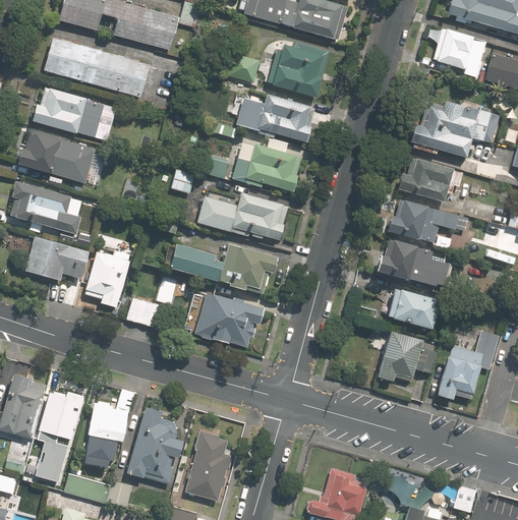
[(177,16),(116,0),(61,0),(56,18),(95,29),(100,13),(116,17),(112,33),(169,49),(177,16)]
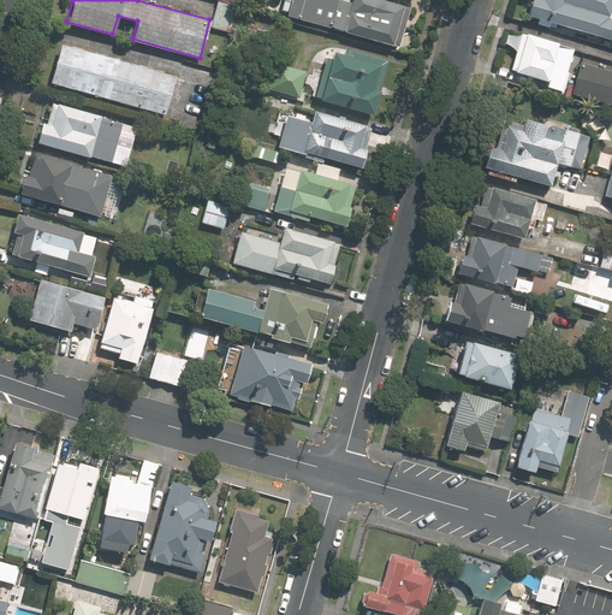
[(352,0),(351,3),(343,0),(280,0),(279,9),(287,11),(286,15),(392,45),(392,43),(399,46),(410,7),(384,0),(352,0)]
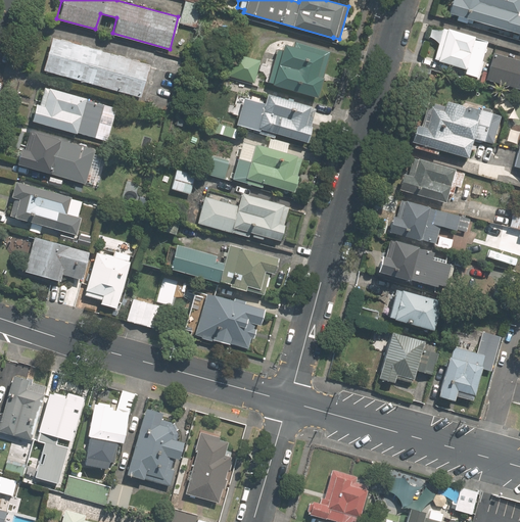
[(455,0),(452,12),(519,32),(519,0),(455,0)]
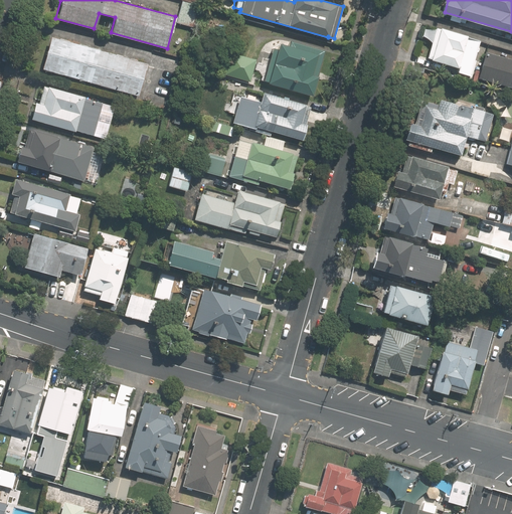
[(200,6),(185,1),(178,24),(194,28),(200,6)]
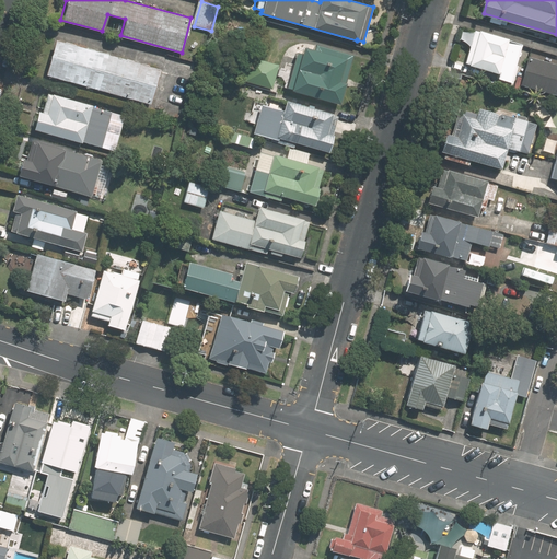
[(482,33),(476,31),(467,63),(472,65),(472,67),(500,74),(499,79),(512,83),(522,45),(510,42),(511,39),(482,32),(482,33)]
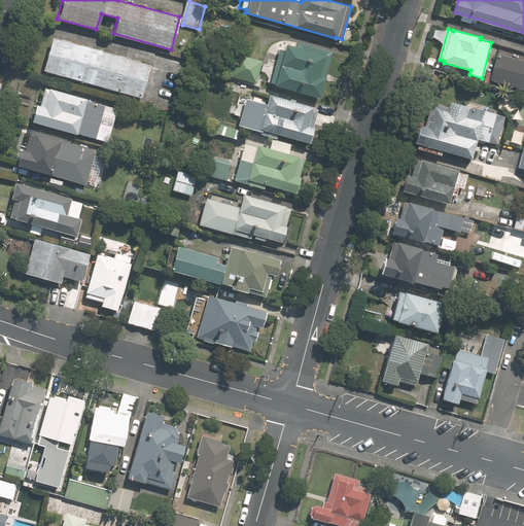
[(50,37),(41,70),(140,98),(149,65),(50,37)]
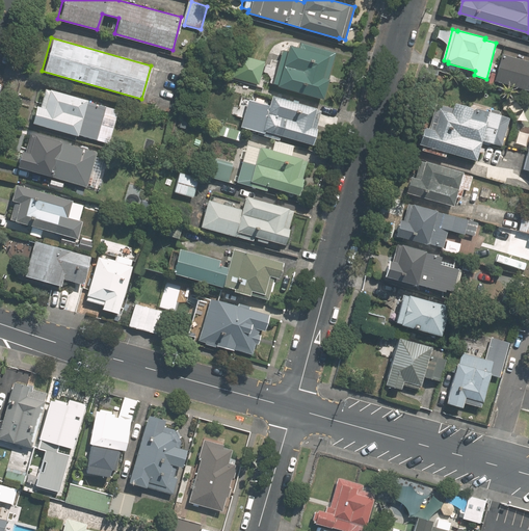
[(275,85),(320,98),(334,52),(298,42),(296,48),(287,45),(285,50),(281,48),(271,82),(275,83),(275,85)]
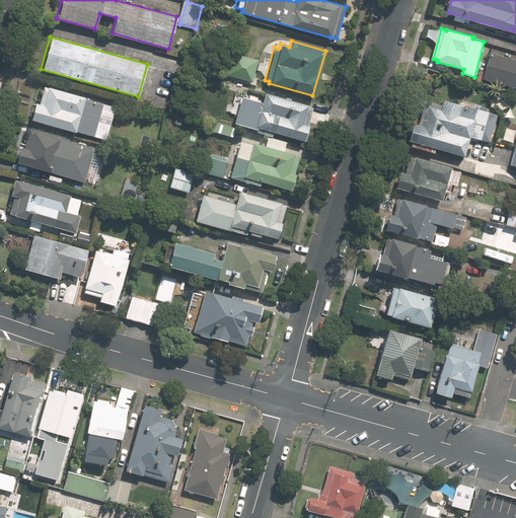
[(225,73),(252,81),(258,60),(231,52),(225,73)]
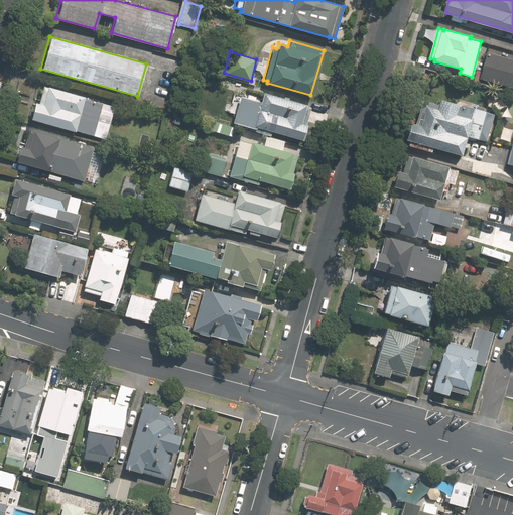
[(512,57),(490,51),(482,78),(512,87),(512,57)]
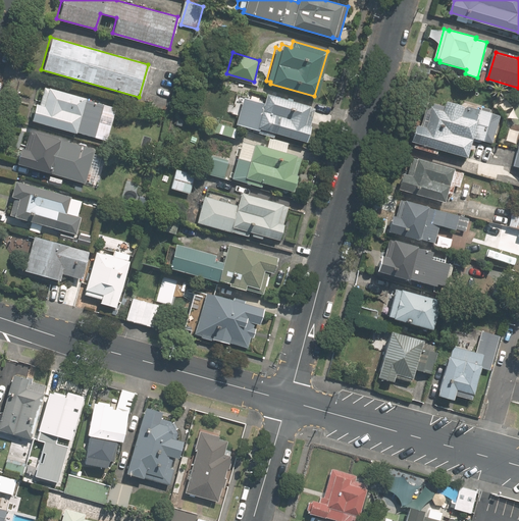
[(204,73),(202,82),(211,84),(214,75),(204,73)]
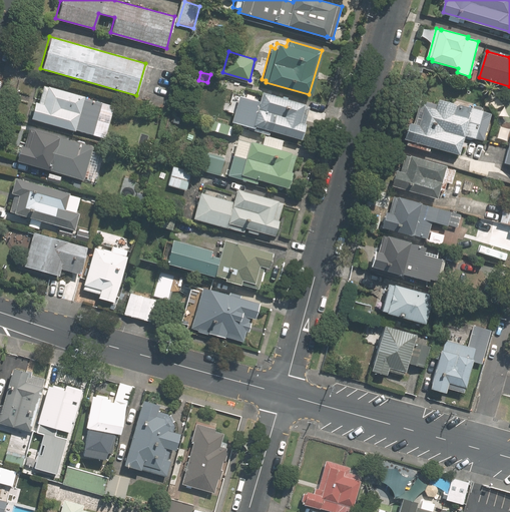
[(35,102),(31,118),(75,131),(77,121),(89,125),(92,114),(101,117),(105,103),(85,97),(85,96),(48,86),(48,87),(45,86),(40,103),(35,102)]
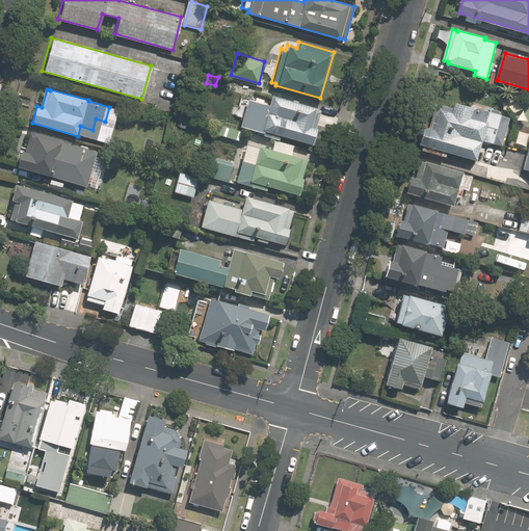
[(313,107),(270,96),(268,105),(246,99),(239,126),(257,131),(256,134),(278,139),(279,135),(309,143),(314,128),(315,128),(320,110),(313,108),(313,107)]
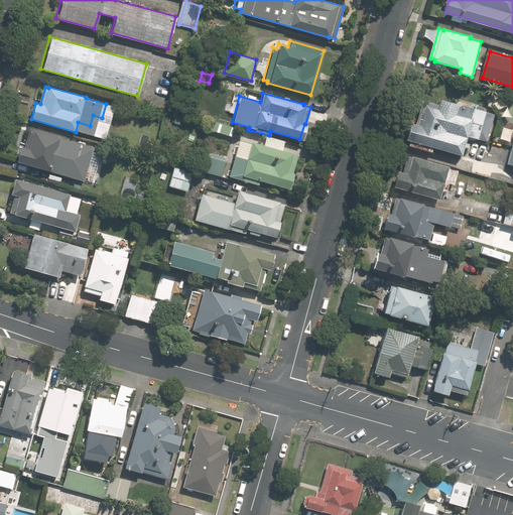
[(437,104),(418,99),(412,122),(408,121),(404,139),(409,140),(407,145),(431,151),(432,147),(460,154),(462,147),(468,148),(471,137),(487,141),(494,114),(461,105),(456,107),(457,105),(438,100),(437,104)]
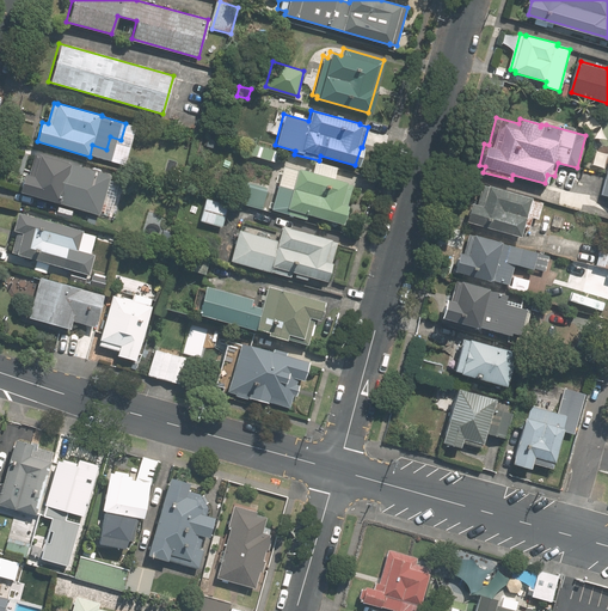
[(173,133),(176,123),(161,120),(159,129),(173,133)]
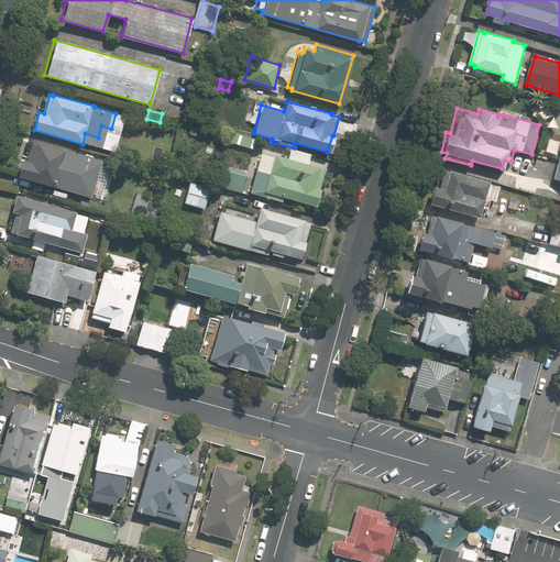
[(260,140),(235,133),(232,143),(256,150),(260,140)]
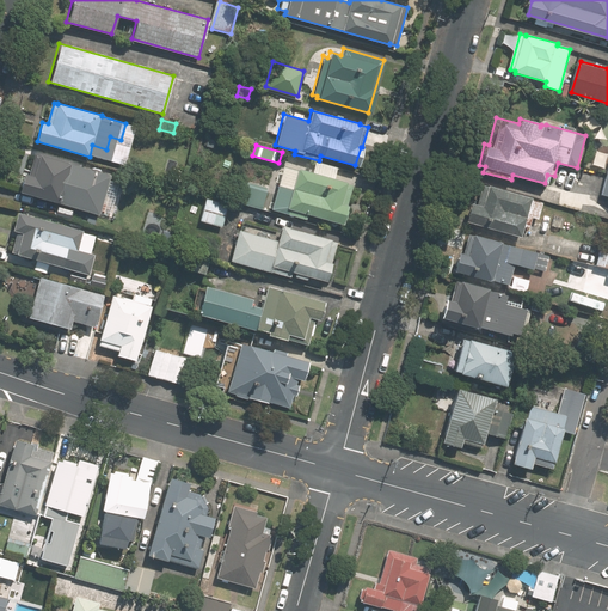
[(37,154),(34,154),(28,176),(22,173),(16,193),(99,215),(100,208),(110,212),(120,178),(110,176),(110,175),(38,154),(37,154)]
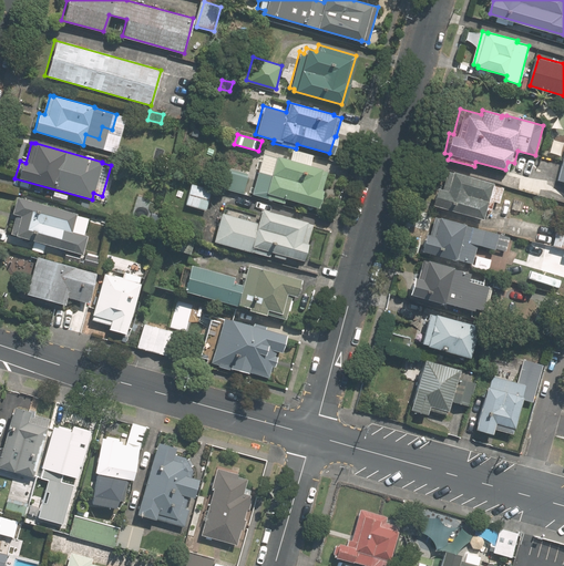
[(329,171),(276,155),(275,160),(273,160),(267,177),(264,176),(259,193),(264,194),(263,196),(284,203),(285,198),(317,207),(321,191),(327,193),(329,187),(325,186),(329,171)]
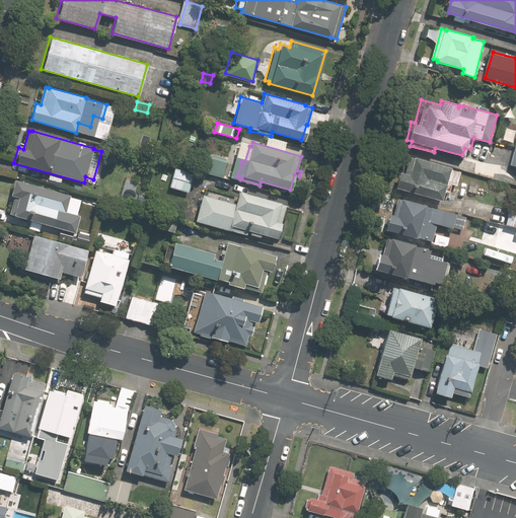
[(209,151),(204,170),(223,176),(229,156),(209,151)]
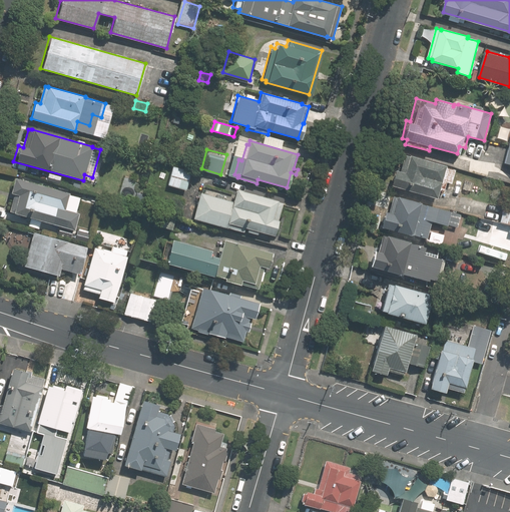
[(394,170),(390,185),(435,197),(438,189),(443,191),(446,181),(451,183),(455,168),(404,154),(399,171),(394,170)]
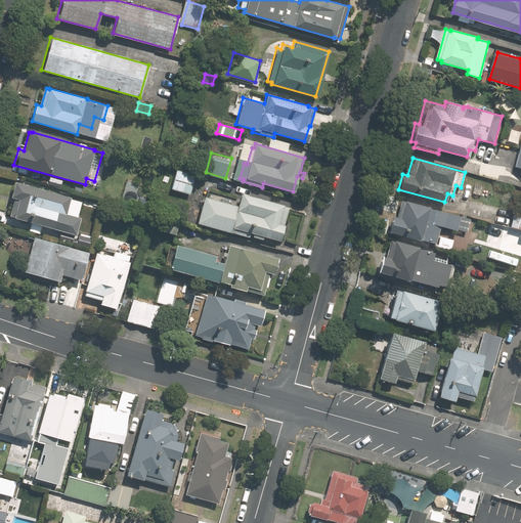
[(197,175),(178,170),(172,188),(191,193),(197,175)]
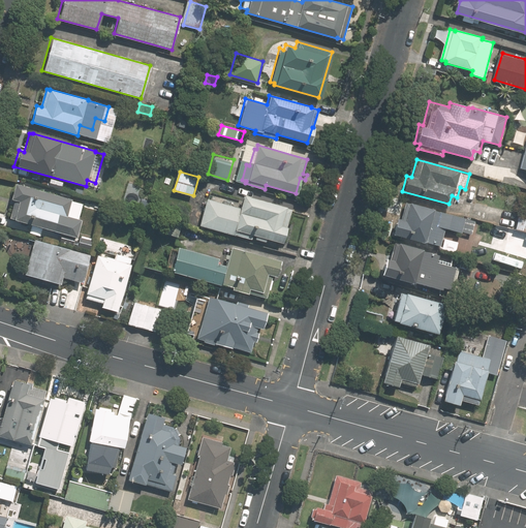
[(78,236),(81,222),(68,219),(73,199),(17,184),(12,199),(17,200),(11,217),(16,219),(16,220),(20,221),(18,228),(34,234),(36,225),(63,234),(64,231),(78,236)]
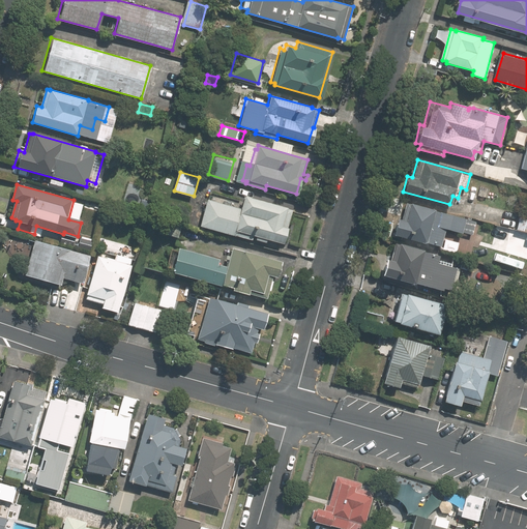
[(293,209),(246,196),(243,208),(209,199),(202,226),(237,235),(238,235),(255,239),(256,235),(259,235),(258,239),(267,242),(268,238),(284,243),(293,209)]
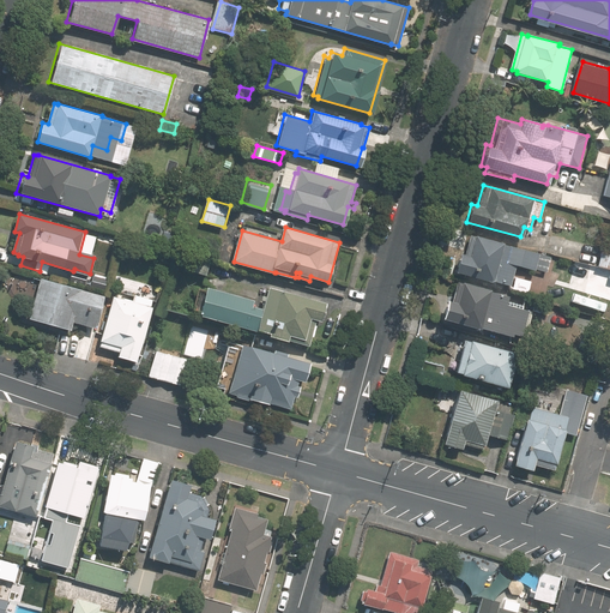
[(554,257),(475,235),(473,236),(470,235),(464,256),(459,253),(454,271),(491,281),(493,280),(509,284),(515,264),(536,270),(536,269),(549,272),(554,257)]
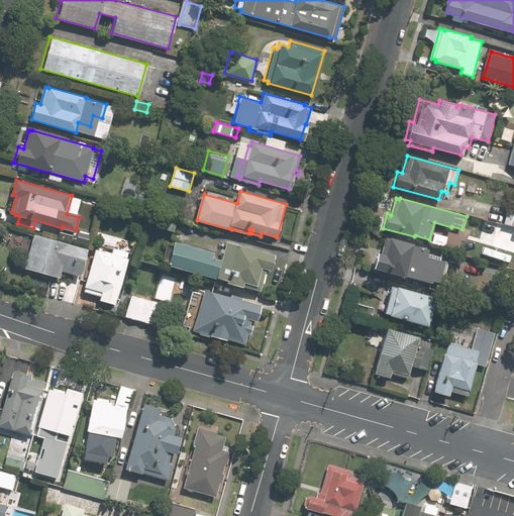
[(173,230),(176,218),(159,213),(155,225),(173,230)]
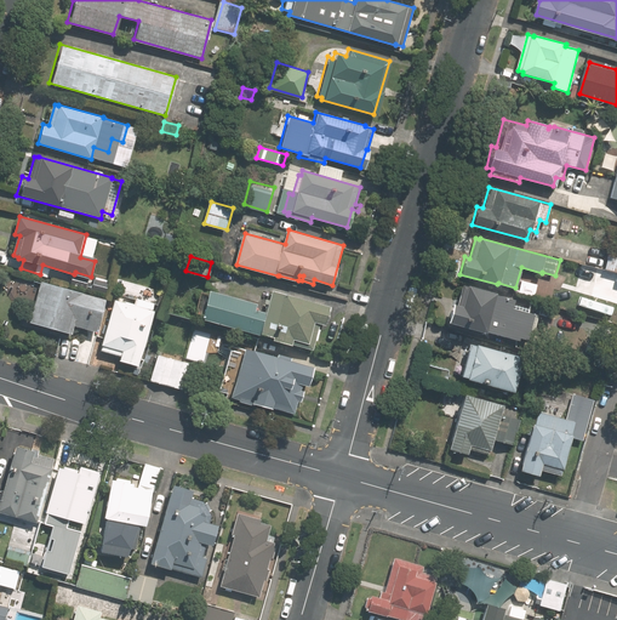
[(107,280),(93,277),(91,288),(104,291),(107,280)]
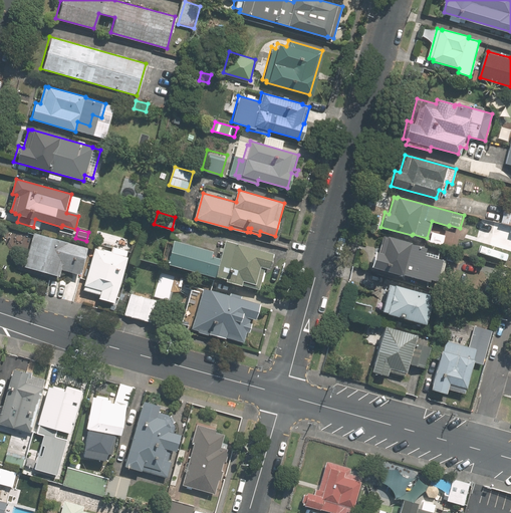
[(86,248),(35,233),(25,266),(59,276),(61,269),(79,274),(86,248)]
